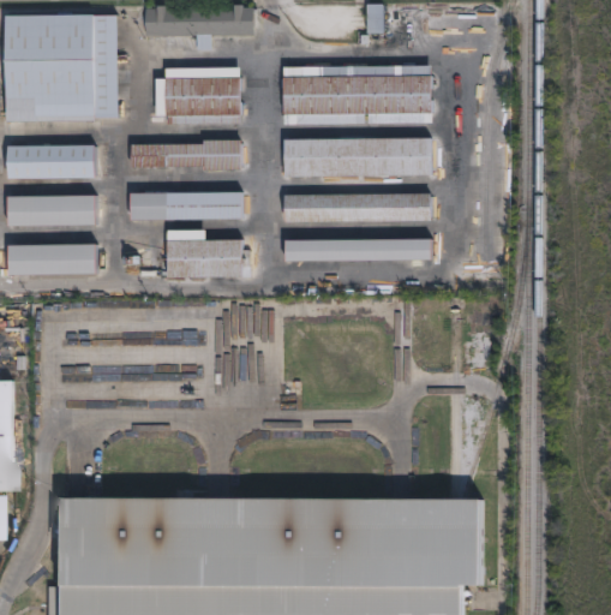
[(381,33),(365,33),(365,4),(382,4),(381,33)]
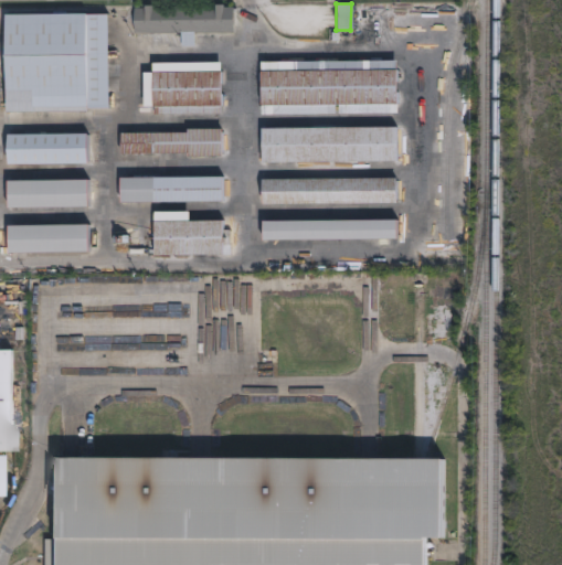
[(225,4),(225,8),(232,8),(234,8),(234,32),(195,32),(195,46),(181,46),(181,33),(135,33),(135,16),(135,8),(144,8),(144,6),(154,6),(154,8),(215,7),(215,4),(225,4)]
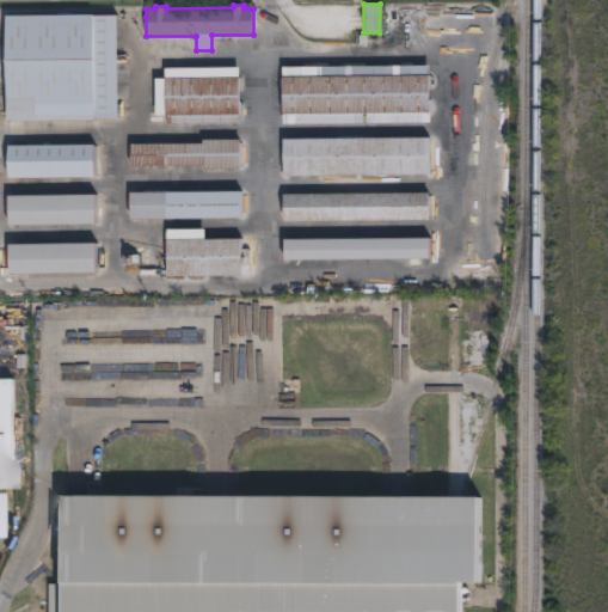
[(93,121),(4,121),(4,115),(4,14),(115,14),(115,16),(115,117),(93,117),(93,121)]
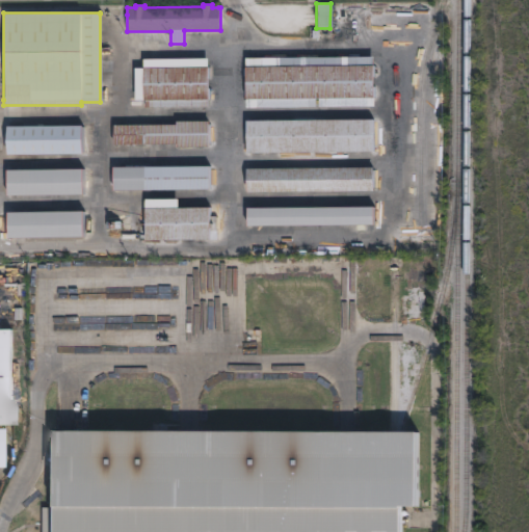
[(373,106),(244,107),(244,58),(372,57),(373,106)]
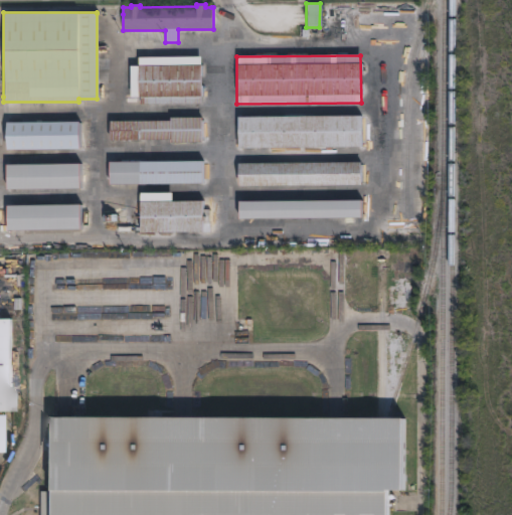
[(199,97),(199,103),(138,104),(138,97),(129,97),(129,65),(138,65),(138,56),(201,56),(201,97),(199,97)]
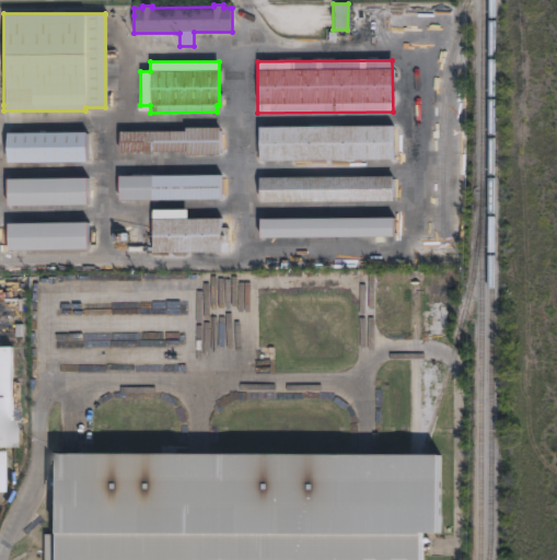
[(393,160),(258,161),(258,127),(392,126),(393,160)]
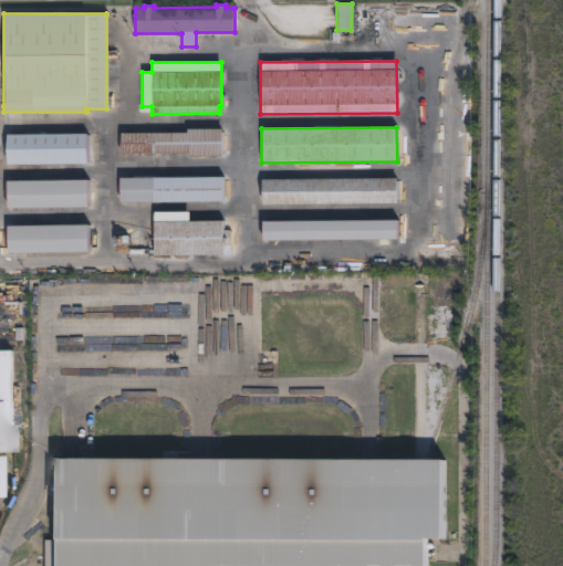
[(221,128),(221,156),(186,156),(186,153),(118,154),(118,133),(186,132),(186,129),(221,128)]
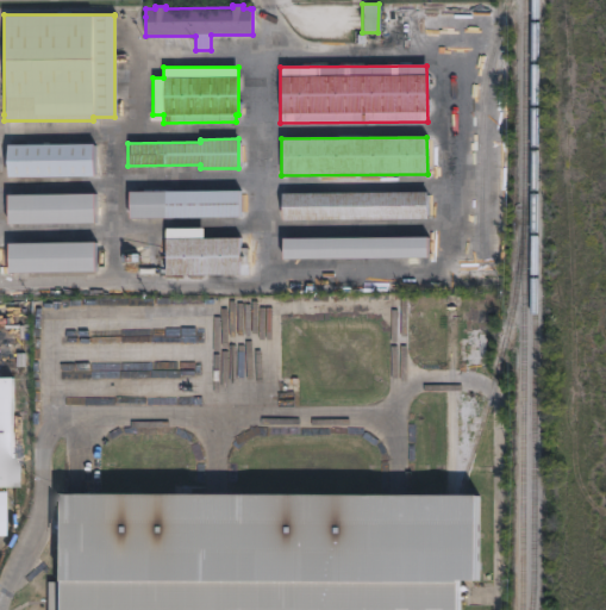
[(93,176),(6,178),(6,144),(93,144),(93,176)]
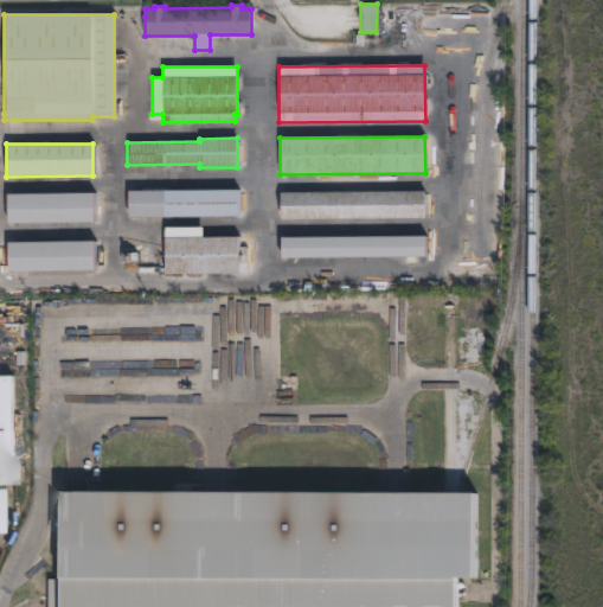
[(238,216),(128,217),(127,191),(237,190),(238,216)]
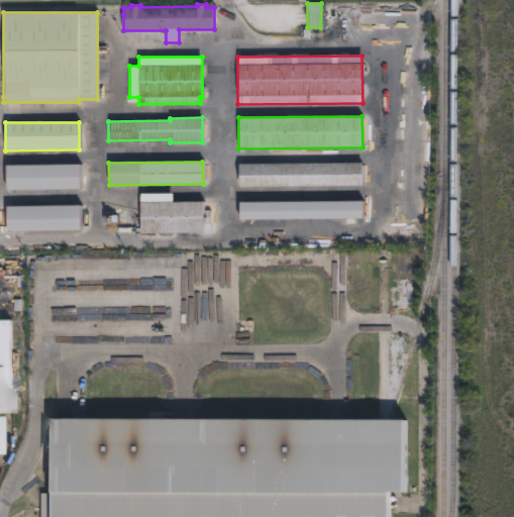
[(363,186),(238,187),(238,164),(363,163),(363,186)]
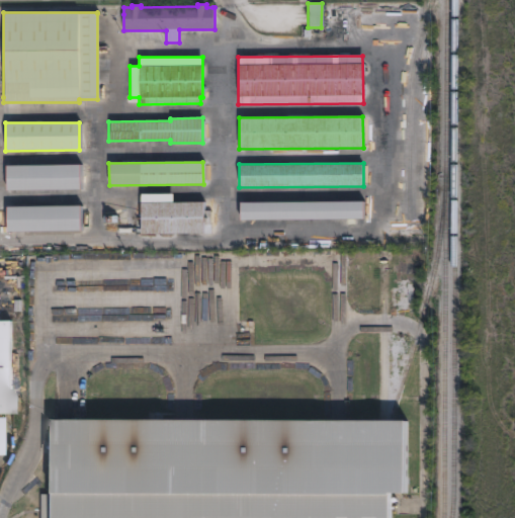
[(80,190),(6,190),(6,166),(80,165),(80,190)]
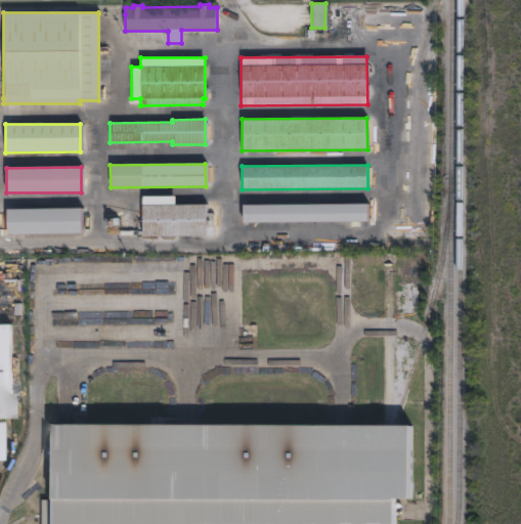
[(173,195),(174,205),(206,204),(207,235),(141,236),(141,197),(173,195)]
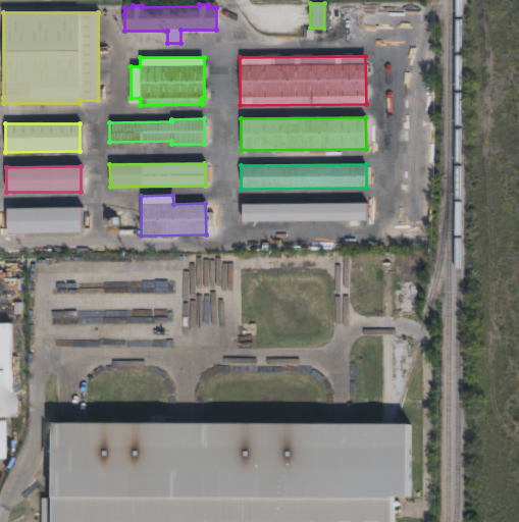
[(367,221),(243,222),(243,204),(367,203),(367,221)]
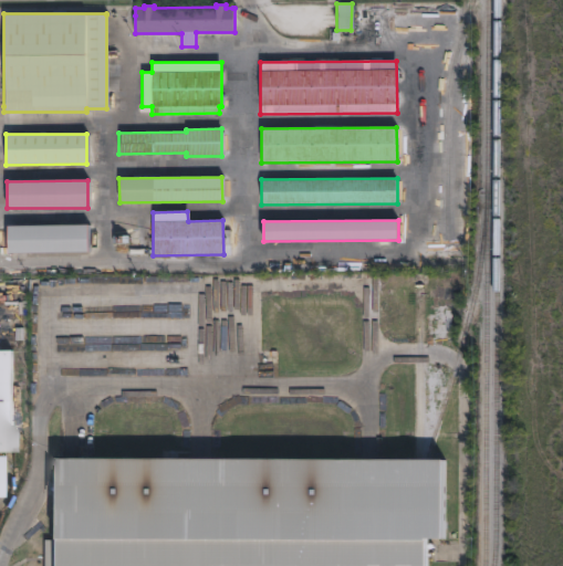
[(87,252),(7,253),(7,227),(87,226),(87,252)]
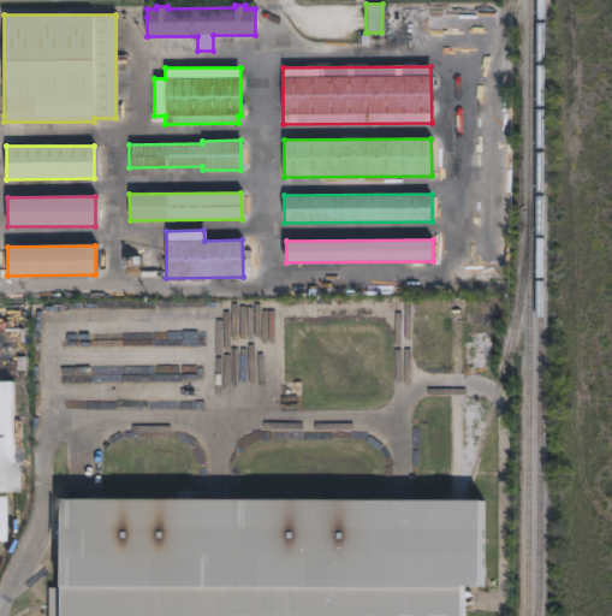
[(474,338),(486,338),(486,306),(474,306),(474,338)]
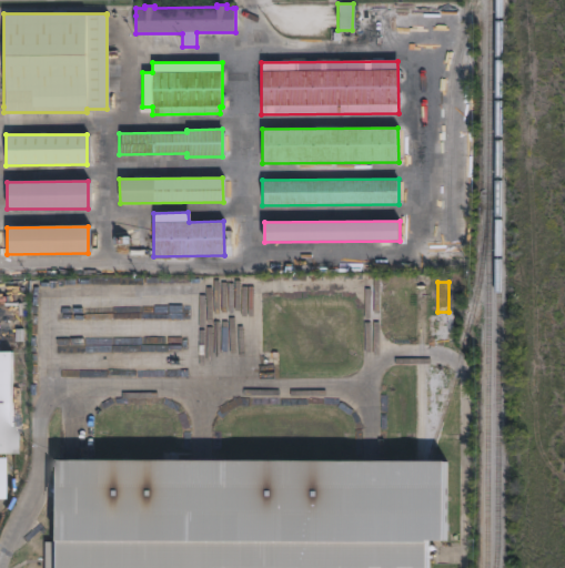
[(0,355),(17,355),(18,456),(14,456),(0,456),(0,355)]
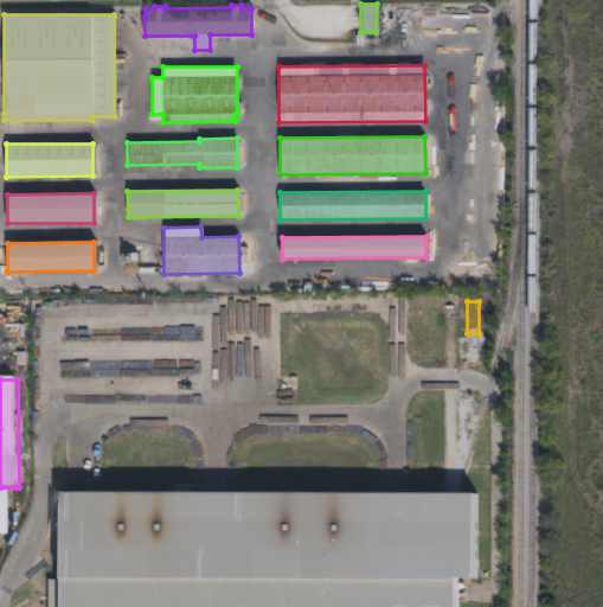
[(459,575),(459,606),(39,606),(39,580),(62,580),(62,492),(62,489),(71,489),(192,489),(215,489),(374,489),(395,489),(478,489),(480,489),(480,575),(476,575),(459,575)]
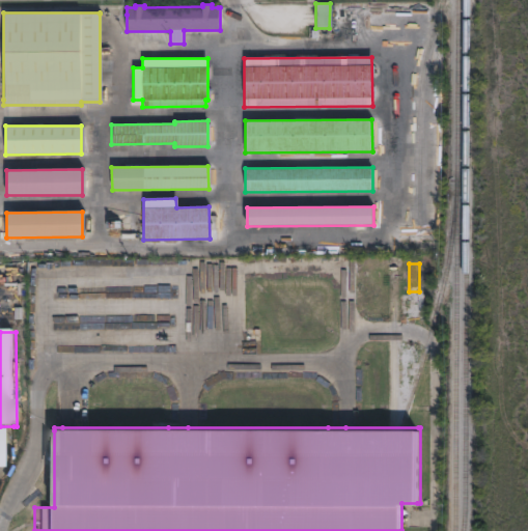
All buildings are outlined.
